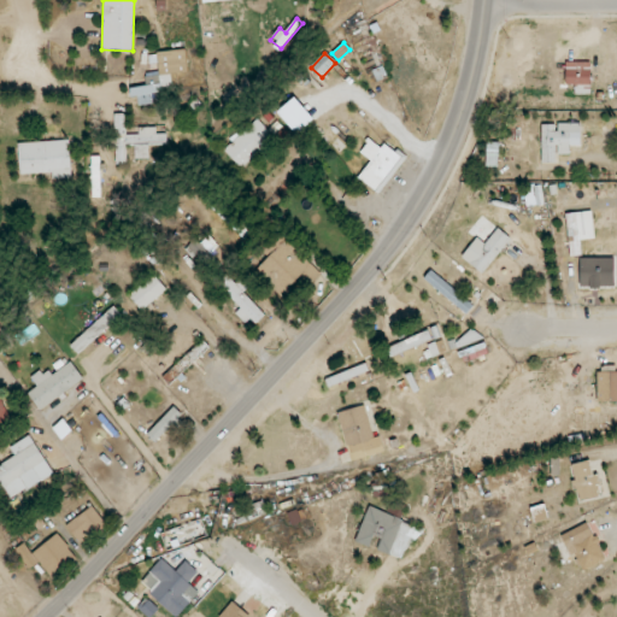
[(591,84),(591,62),(566,63),(566,86),(591,84)]
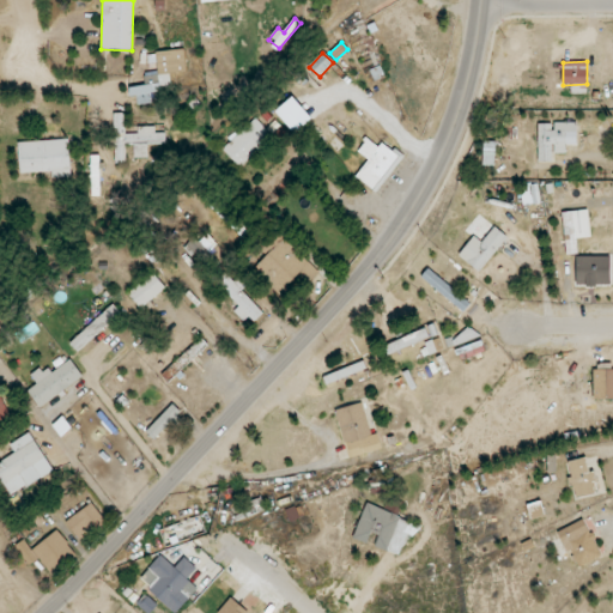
[(171,87),(170,74),(145,76),(145,86),(129,86),(129,96),(137,96),(138,104),(153,103),(153,89),(171,87)]
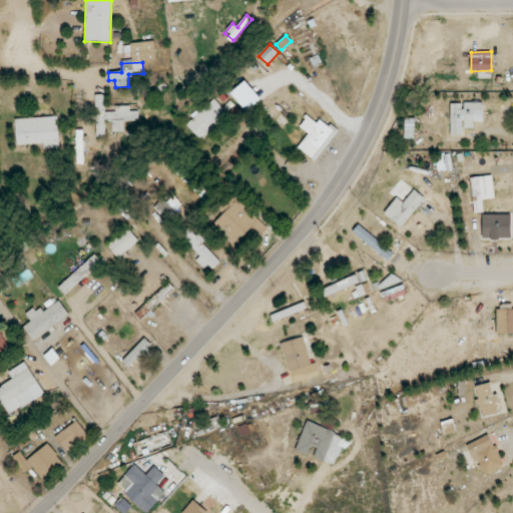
[(96,135),(105,135),(105,121),(112,121),(112,132),(124,132),(124,121),(139,120),(138,111),(130,111),(130,105),(115,106),(115,111),(105,112),(104,94),(95,94),(96,135)]
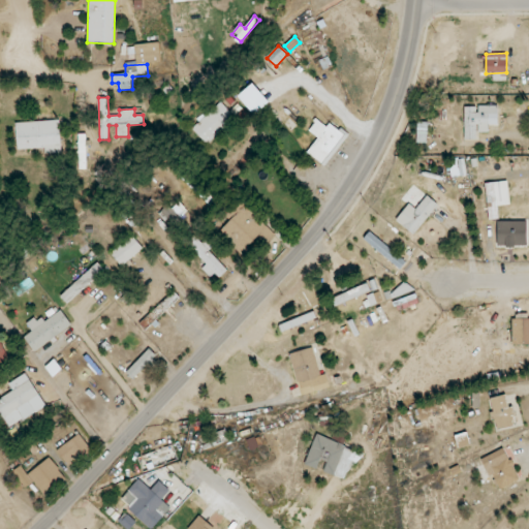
[(208,145),(236,118),(220,101),(192,129),(208,145)]
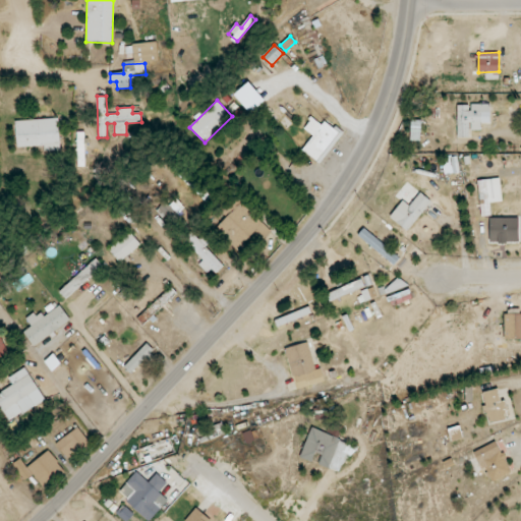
[(457,106),(458,137),(470,137),(470,130),(481,130),(481,123),(490,123),(490,104),(471,105),(457,106)]
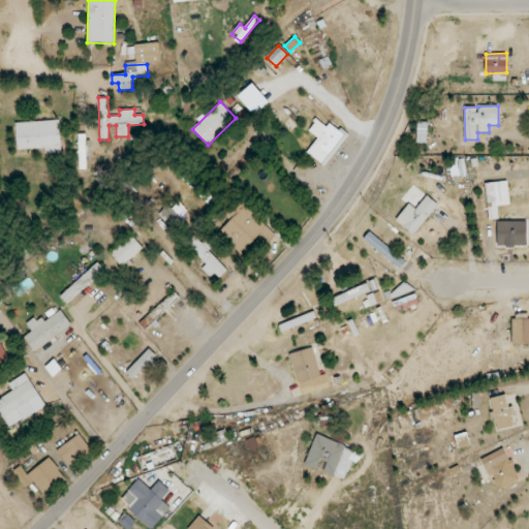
[(308,131),(317,137),(307,154),(327,166),(347,135),(329,123),(327,126),(316,119),(308,131)]
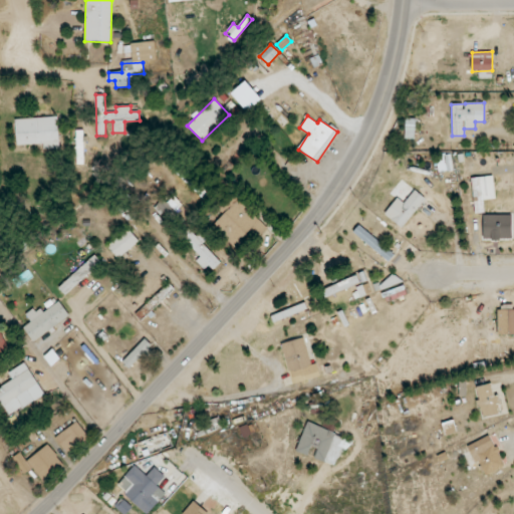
[(59,149),(58,117),(15,118),(16,145),(43,144),(43,149),(59,149)]
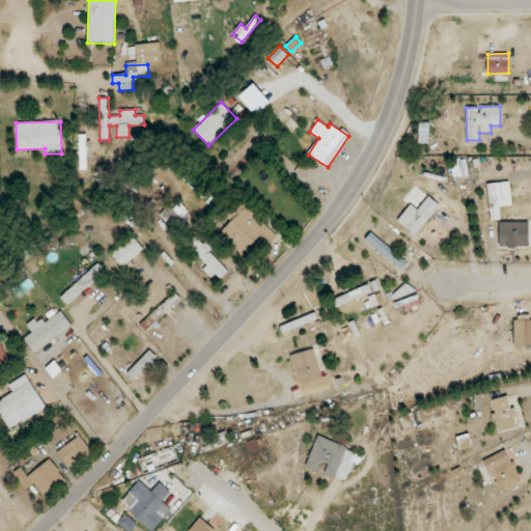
[(451,163),(452,171),(454,171),(454,177),(468,176),(466,161),(451,163)]
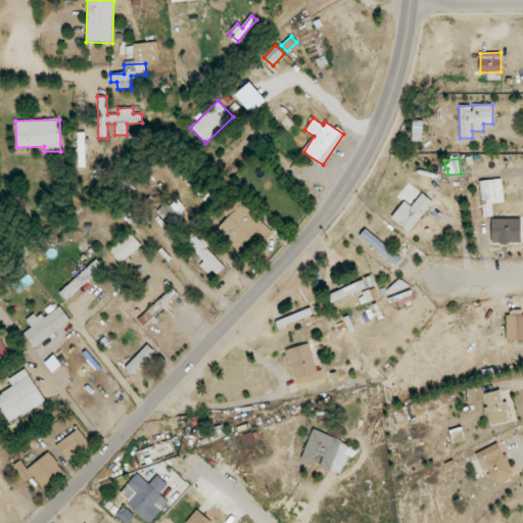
[(202,196),(210,186),(184,164),(176,175),(202,196)]
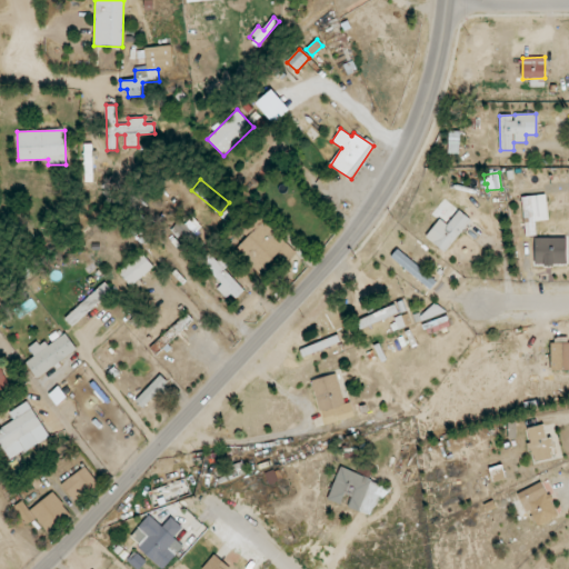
[(525,236),(536,236),(536,221),(548,220),(547,195),(522,197),(525,236)]
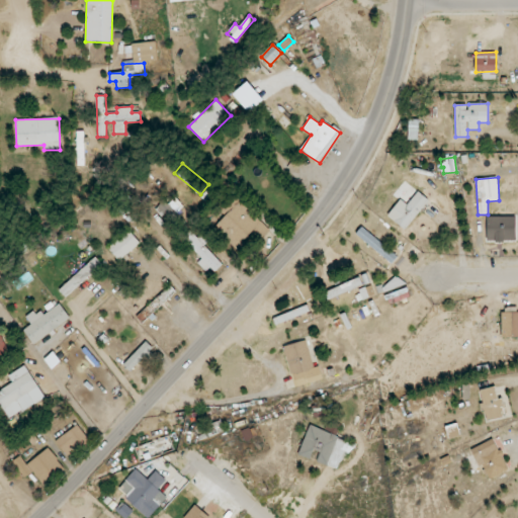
[(401,199),(387,216),(406,230),(429,200),(418,191),(407,204),(401,199)]
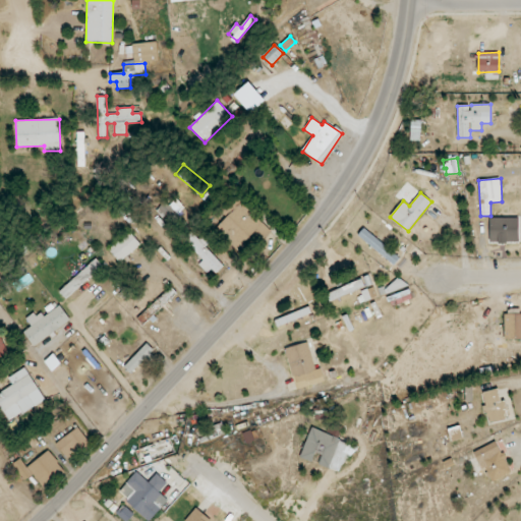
[(270,231),(234,193),(226,201),(234,211),(216,228),(244,256),(270,231)]
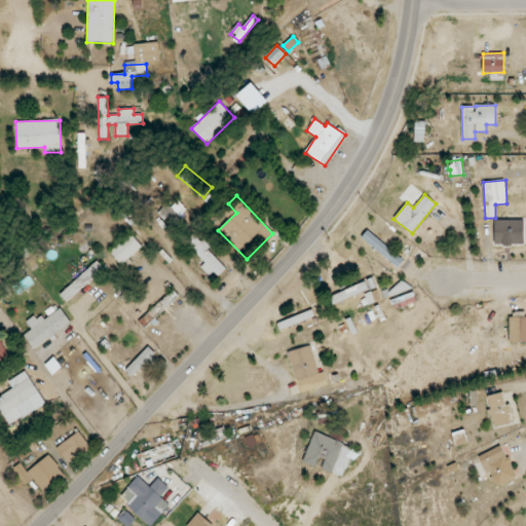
[(189,227),(182,219),(187,214),(175,199),(158,213),(178,236),(189,227)]
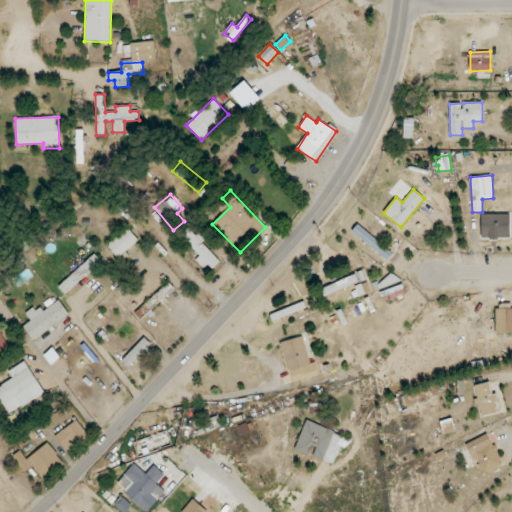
[(509,238),(509,214),(481,214),(481,238),(509,238)]
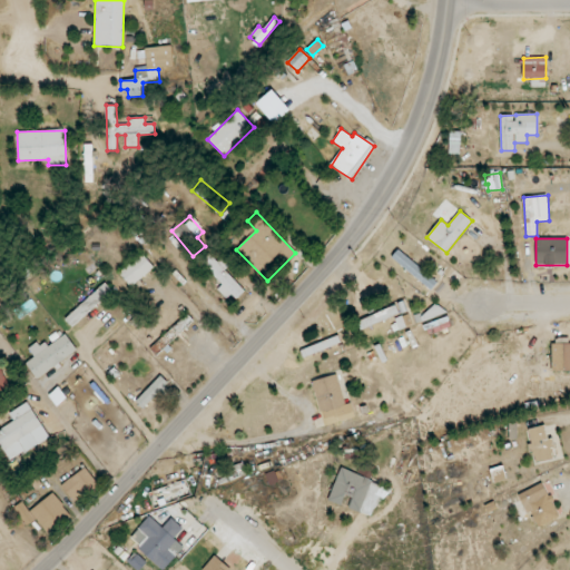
[(438,282),(399,249),(392,257),(431,291),(438,282)]
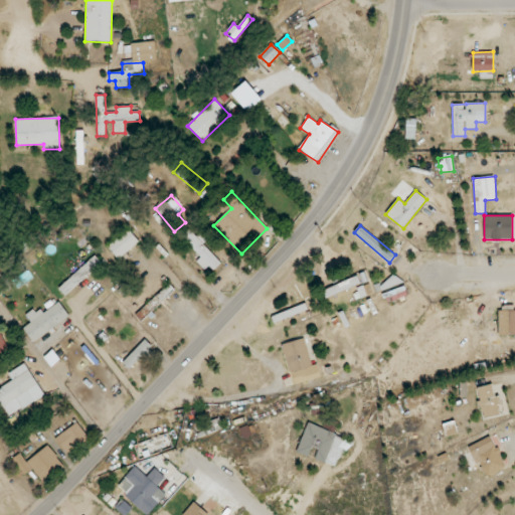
[(139,241),(128,228),(108,246),(119,260),(139,241)]
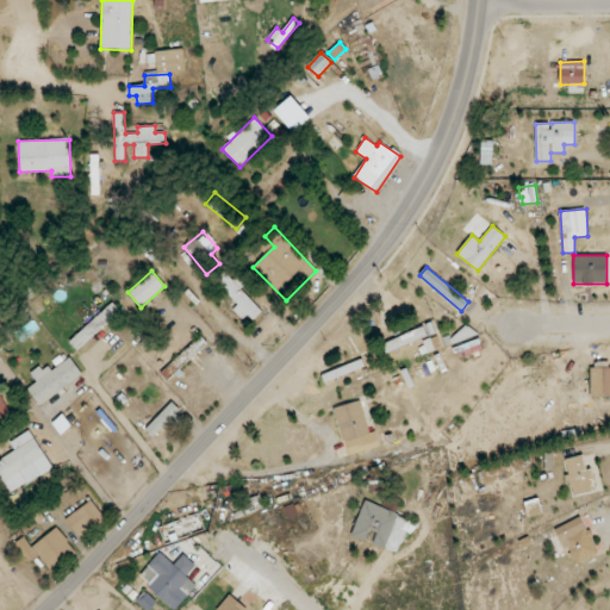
[(254,321),(263,311),(241,290),(247,284),(238,275),(234,280),(224,272),(215,281),(238,304),(234,310),(243,319),(248,316),(254,321)]
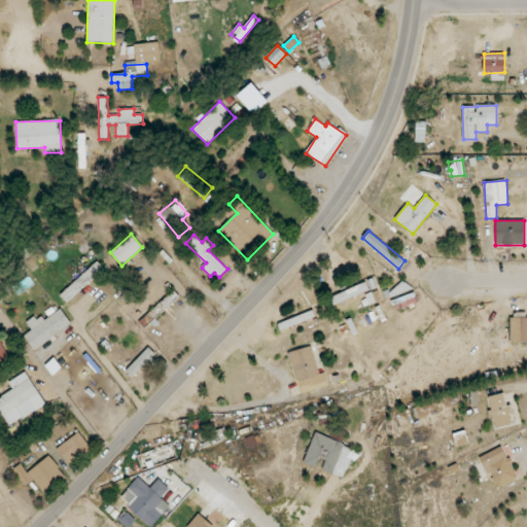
[(60,295),(67,303),(104,269),(97,261),(60,295)]
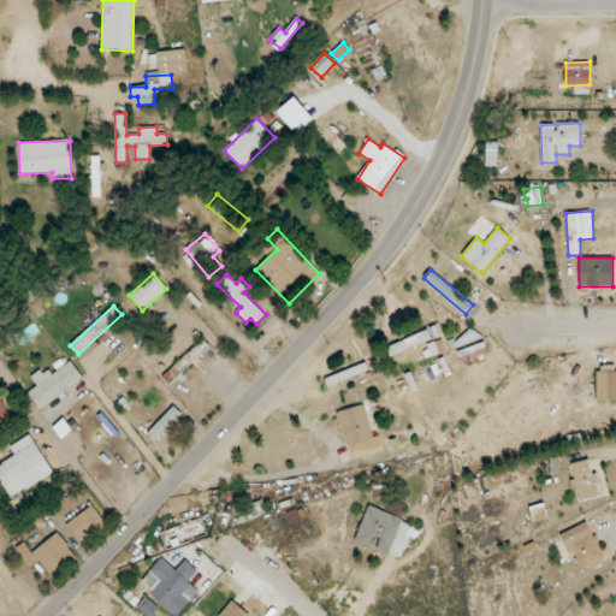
[(468,345),(479,336),(472,329),(461,338),(468,345)]
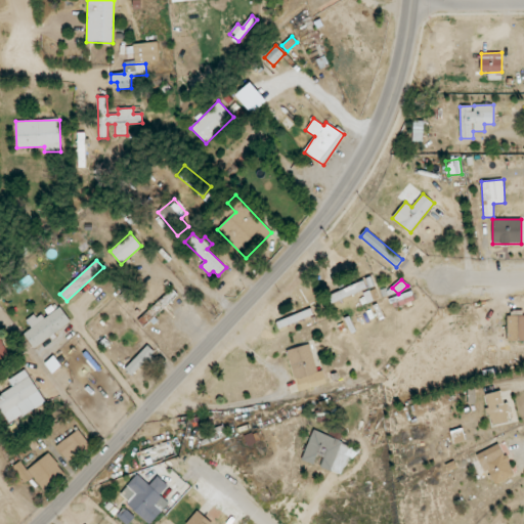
[(367,289),(363,280),(329,295),(333,303),(367,289)]
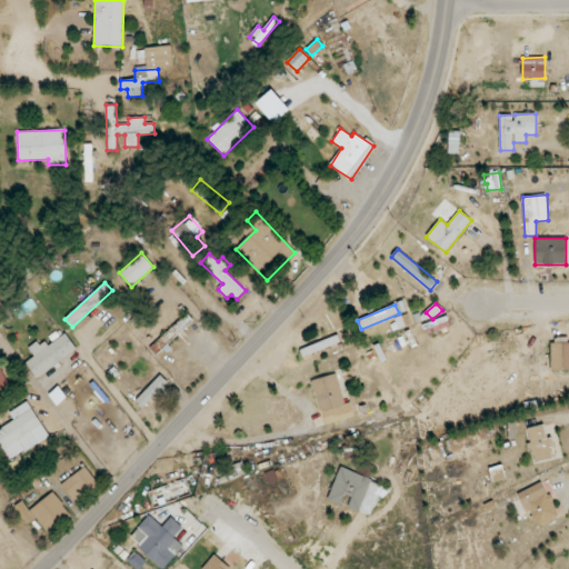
[(195,322),(188,313),(150,347),(157,355),(195,322)]
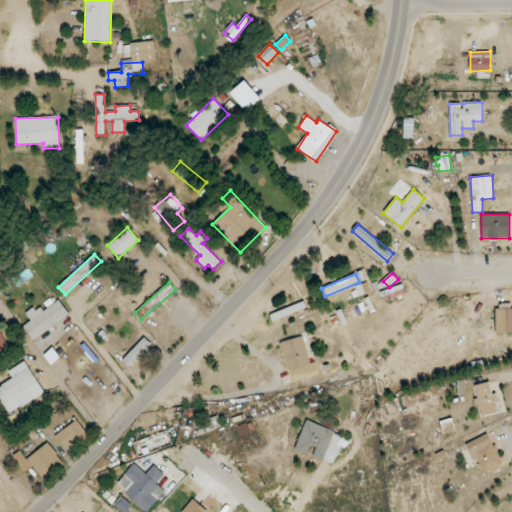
[(371,292),(368,283),(355,287),(358,296),(371,292)]
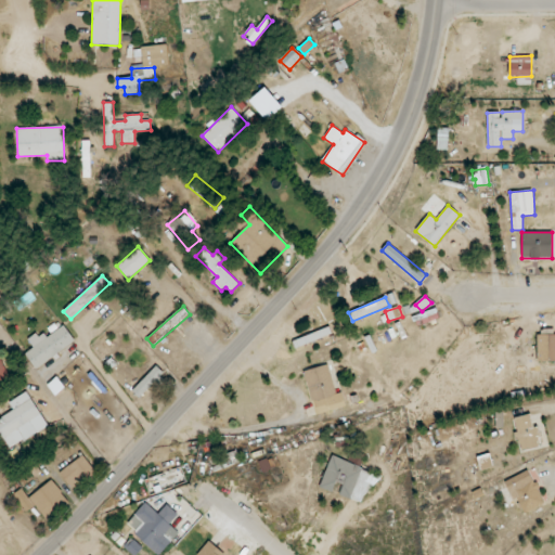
[(415,324),(439,320),(437,310),(414,314),(415,324)]
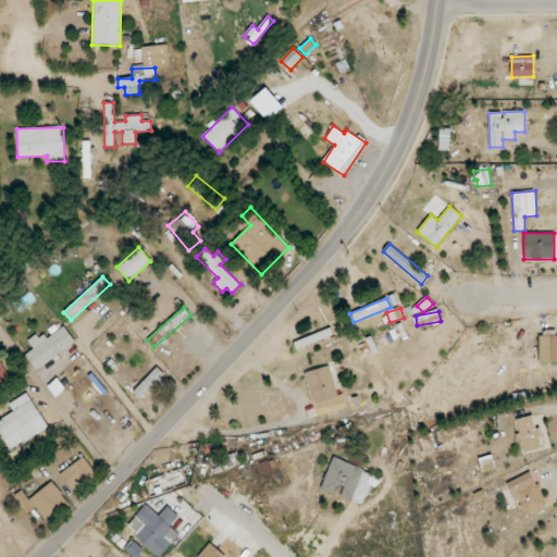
[(34,348),(25,356),(37,371),(75,342),(63,326),(48,338),(42,332),(28,342),(34,348)]
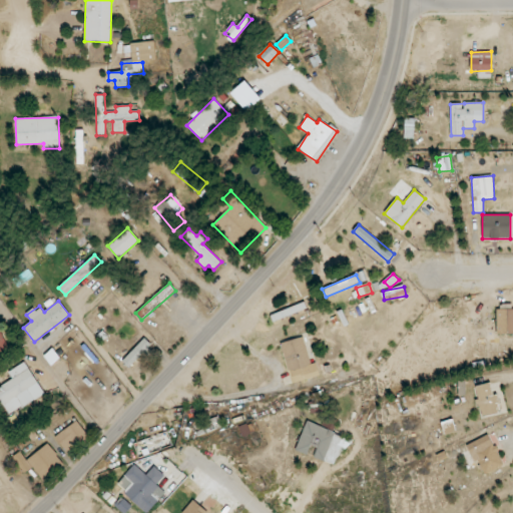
[(512,306),(496,307),(497,334),(512,333),(512,306)]
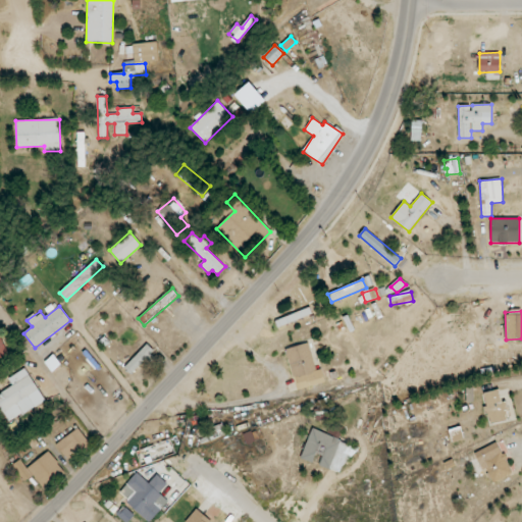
[(0,360),(8,356),(0,337),(0,360)]
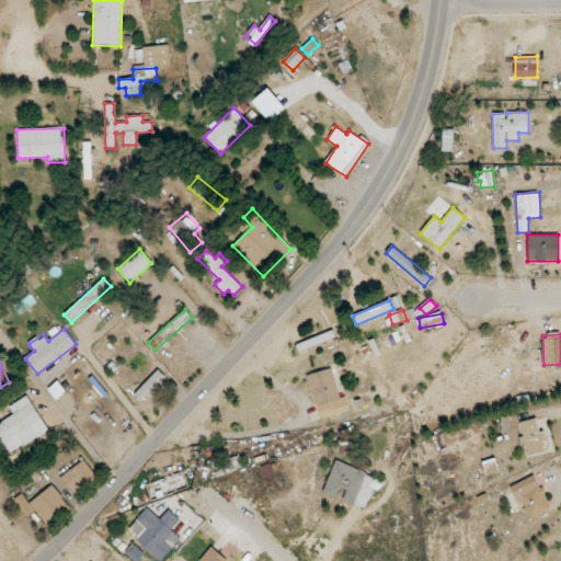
[(308,375),(320,420),(350,411),(345,396),(340,398),(332,368),(308,375)]
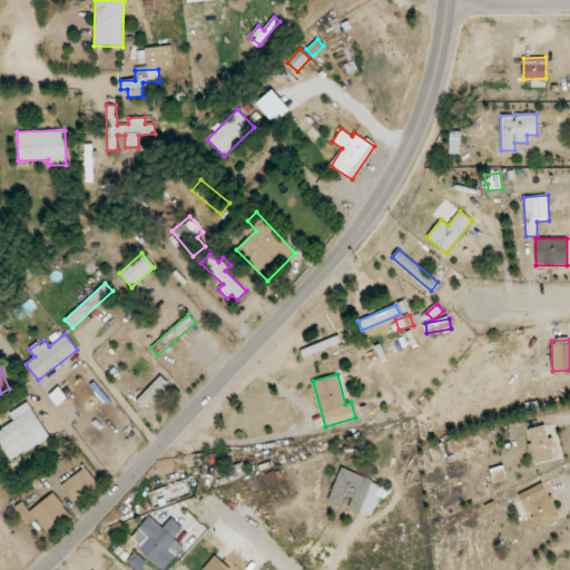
[(169,383),(160,375),(136,402),(146,410),(169,383)]
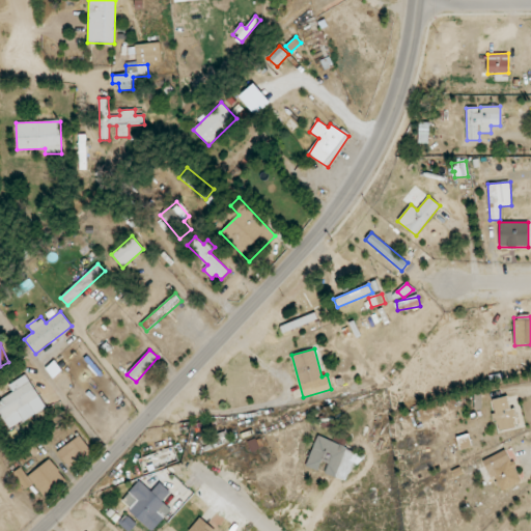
[(0,415),(1,418),(39,399),(32,384),(0,398),(0,415)]
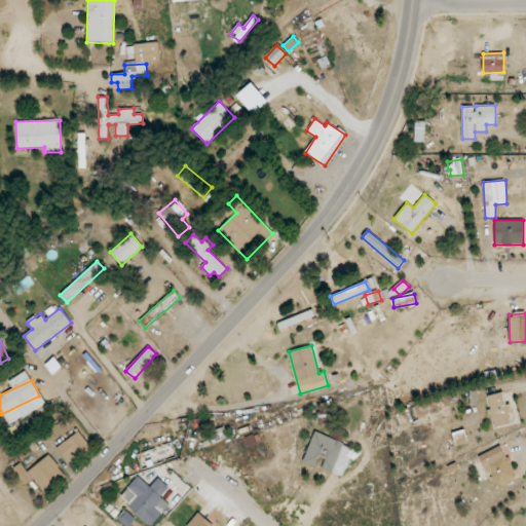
[(492,425),(514,422),(511,404),(505,405),(503,392),(488,396),(490,410),(492,425)]
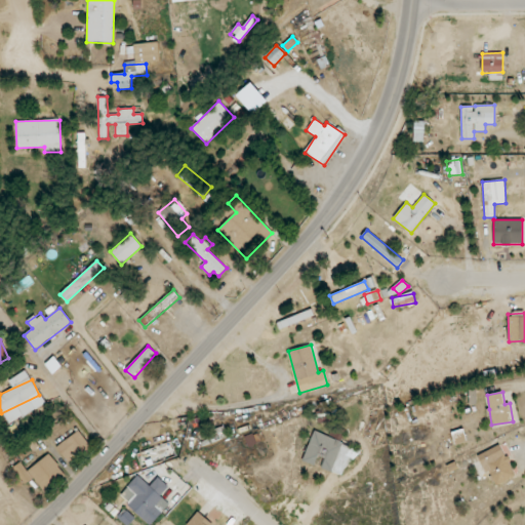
[(467,442),(463,430),(452,434),(455,445),(467,442)]
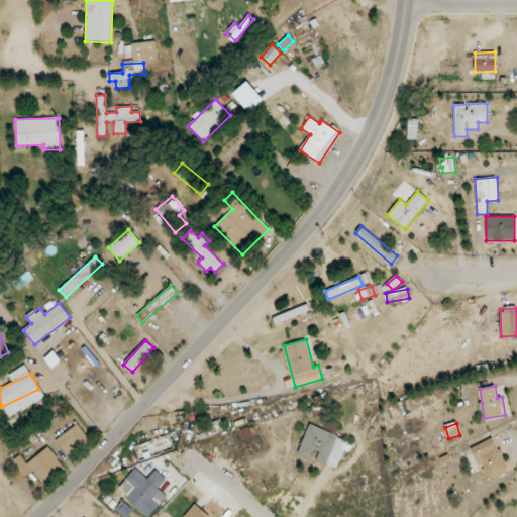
[(56,440),(68,456),(89,439),(77,424),(56,440)]
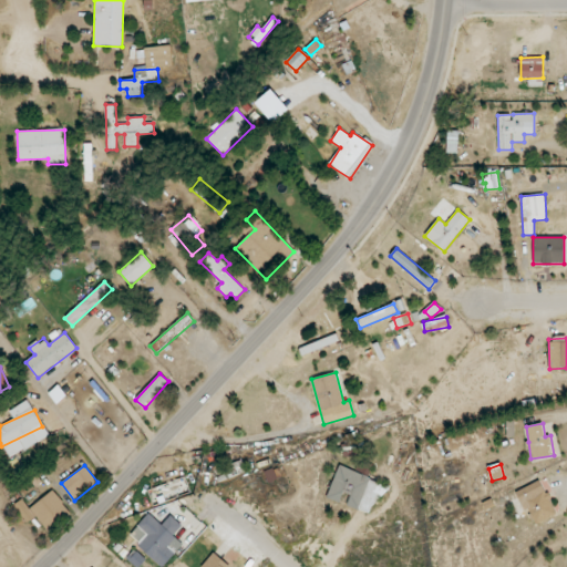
[(268,483),(282,476),(278,466),(264,473),(268,483)]
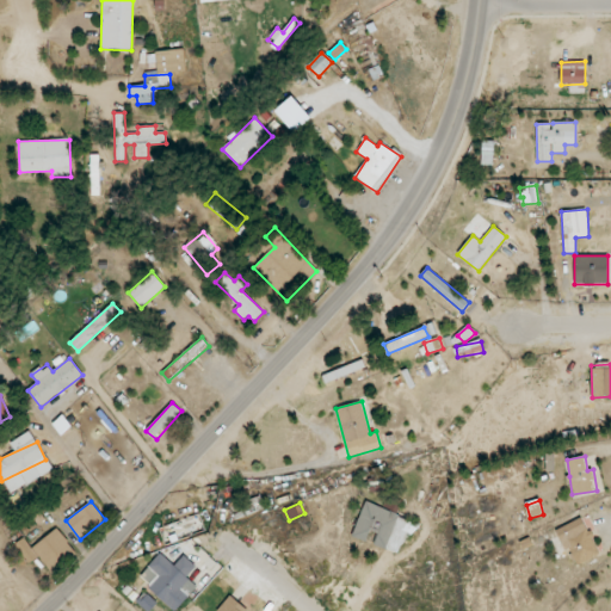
[(352,536),(368,542),(371,532),(377,535),(374,544),(402,555),(415,522),(365,503),(352,536)]
